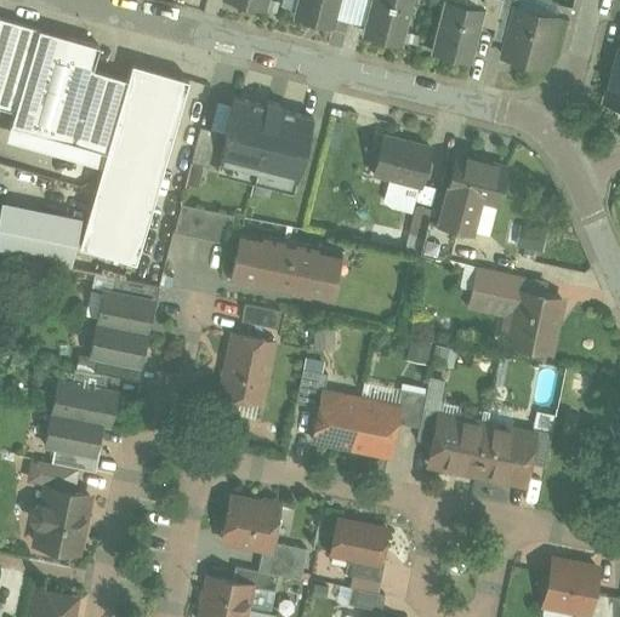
[(300,0),(296,17),(336,28),(343,0),(300,0)]
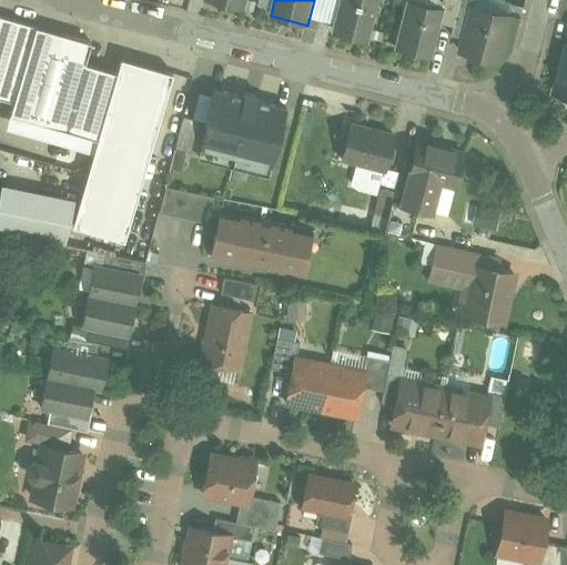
[(341,0),(341,1),(333,31),(370,41),(381,0),(341,0)]
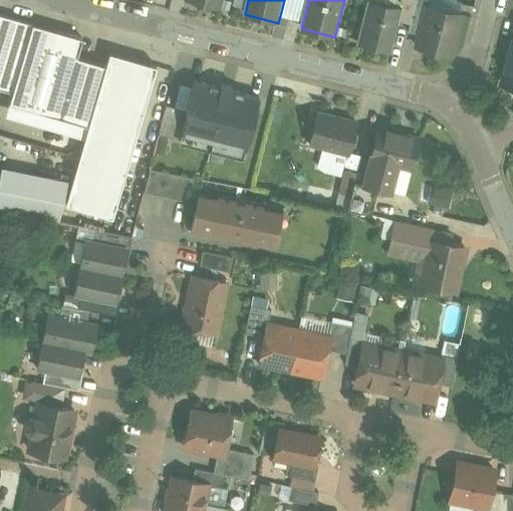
[(419,1),(415,0),(400,0),(399,8),(405,10),(402,23),(412,25),(419,1)]
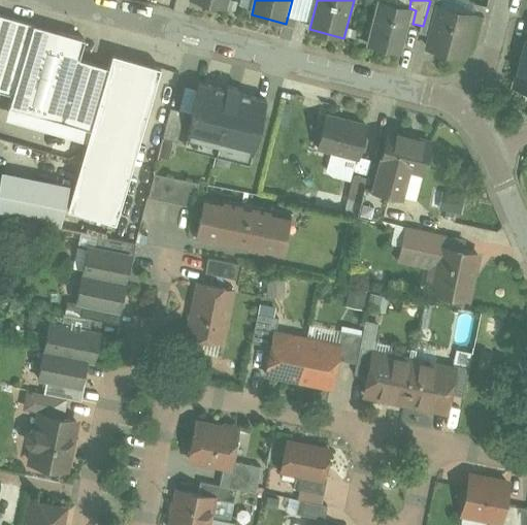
[(445,0),(429,0),(423,26),(421,34),(433,37),(441,7),(442,7),(445,0)]
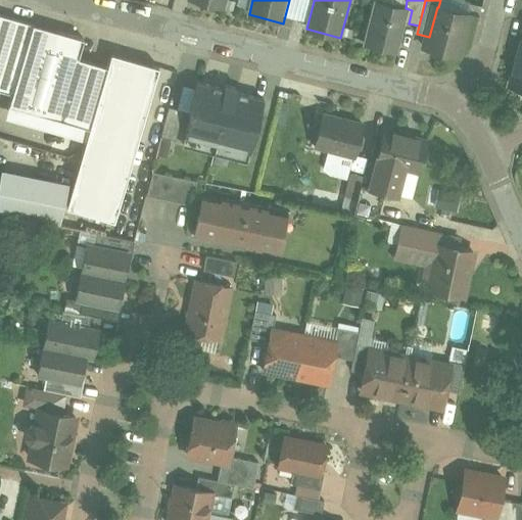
[(406,8),(377,1),(367,42),(401,51),(409,24),(412,10),(406,8)]
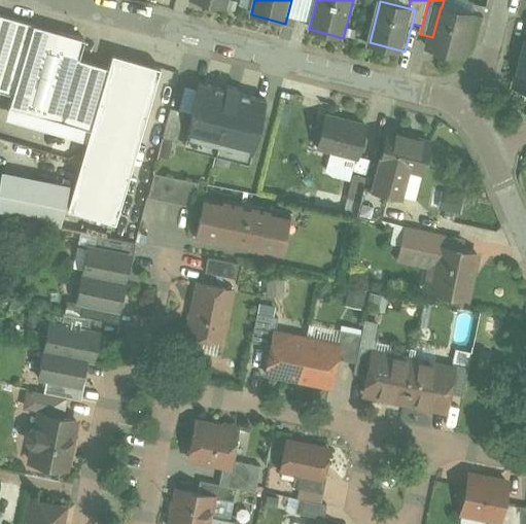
[(442,7),(441,7),(432,37),(429,48),(464,59),(476,16),(442,7)]
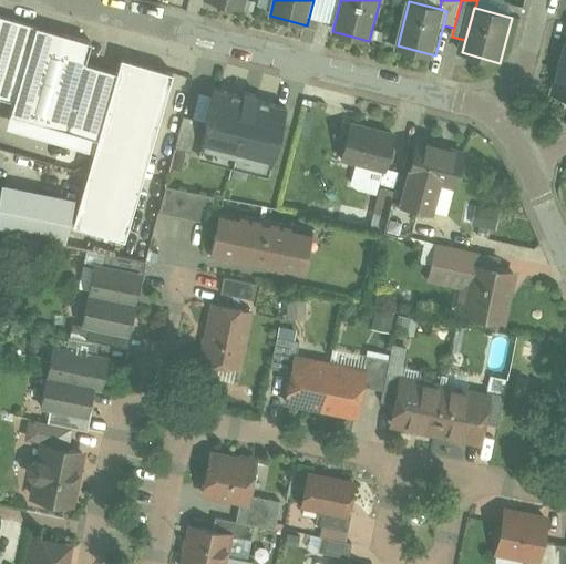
[(92,45),(0,18),(0,100),(14,105),(11,116),(99,141),(117,75),(85,67),(92,45)]
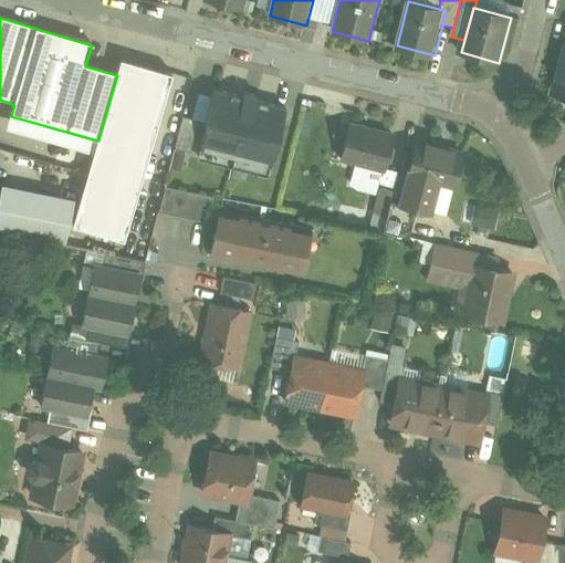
[(173,75),(122,61),(117,75),(98,141),(73,228),(125,242),(173,75)]
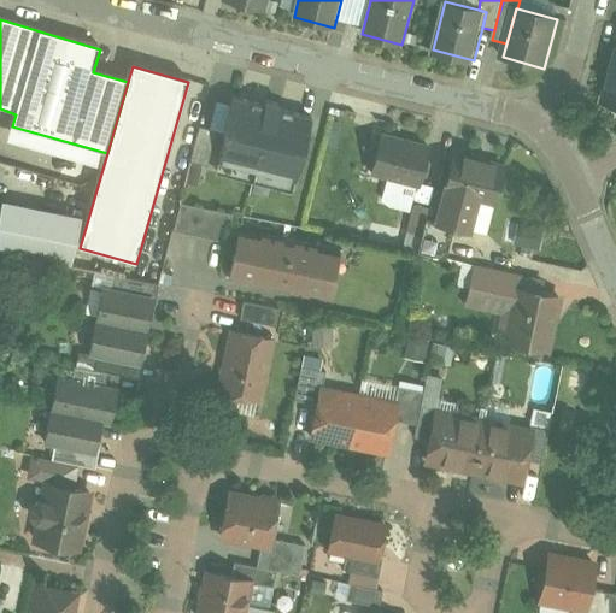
[(310,125),(235,108),(223,164),(297,181),(310,125)]
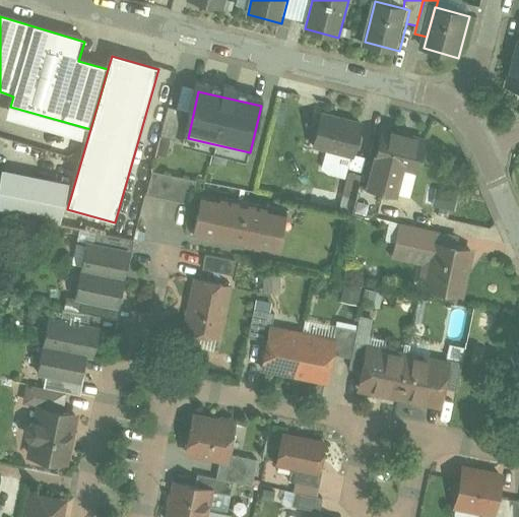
[(184,114),(170,111),(161,139),(176,143),(184,114)]
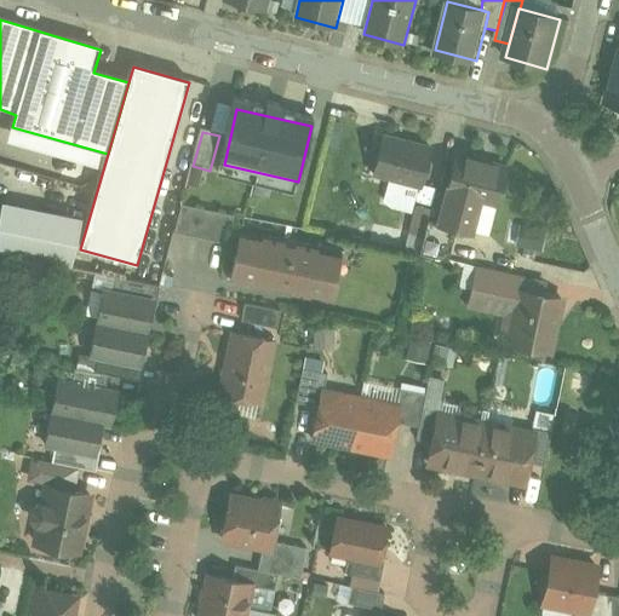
[(428,153),(382,140),(372,177),(417,189),(418,189),(419,188),(428,153)]
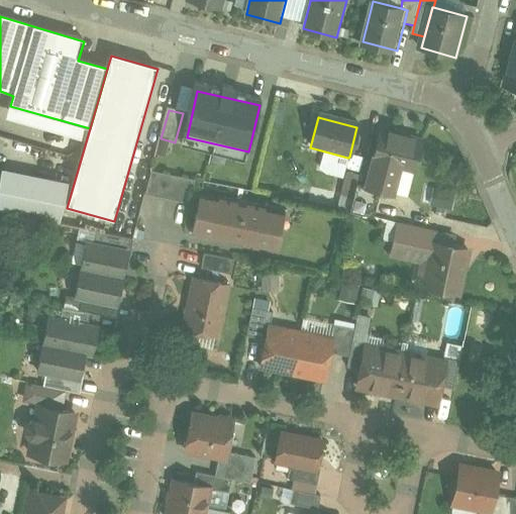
[(367,187),(367,188),(381,191),(393,194),(400,171),(414,174),(422,142),(382,131),(367,187)]
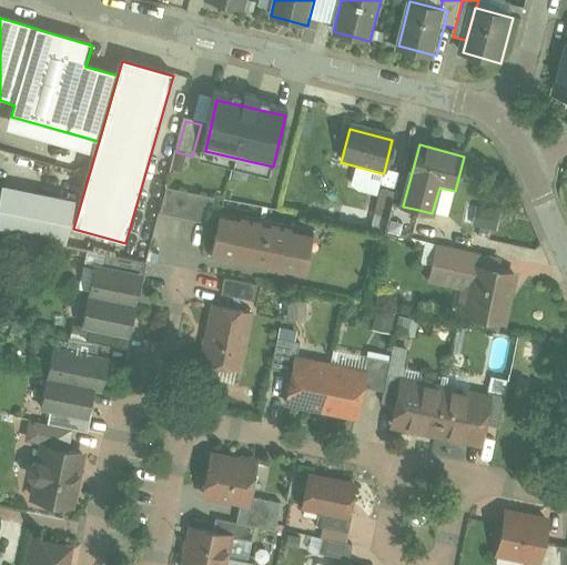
[(400,174),(384,172),(383,173),(382,173),(378,187),(396,190),(400,174)]
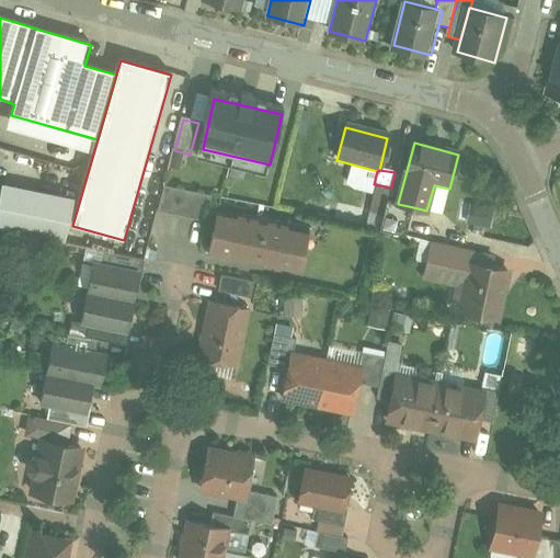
[(212,197),(164,188),(158,214),(207,224),(212,197)]
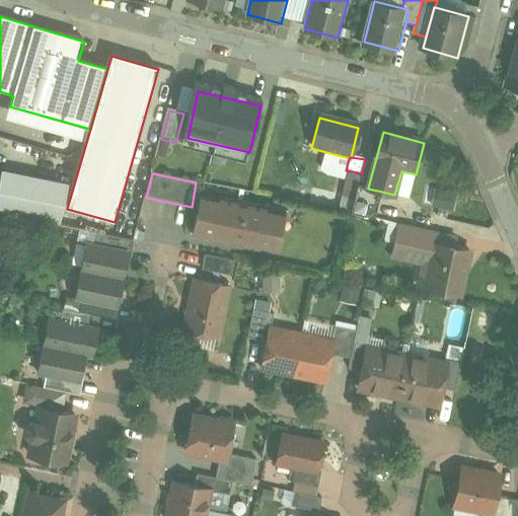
[(368,188),(359,185),(351,214),(375,219),(382,192),(368,189),(368,188)]
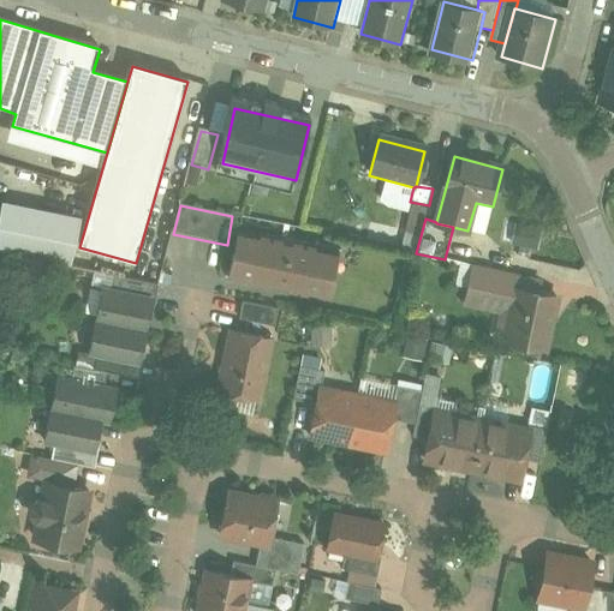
[(77,240),(0,223),(0,252),(71,268),(77,240)]
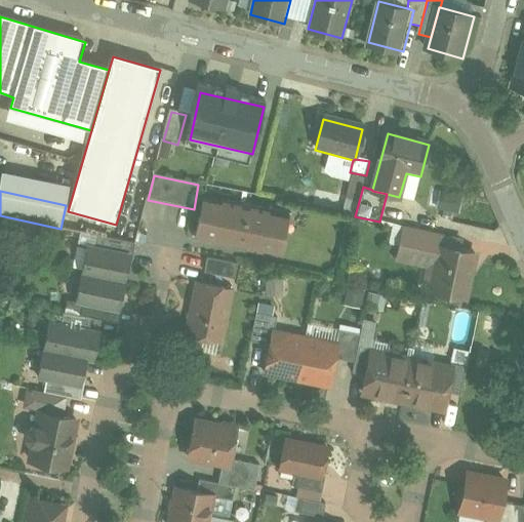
[(459,217),(467,200),(446,192),(439,209),(459,217)]
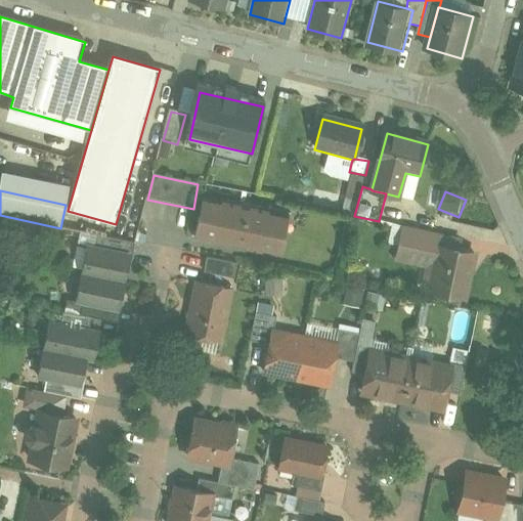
[(278,214),(212,200),(209,220),(201,219),(197,240),(280,257),(285,236),(275,234),(278,214)]
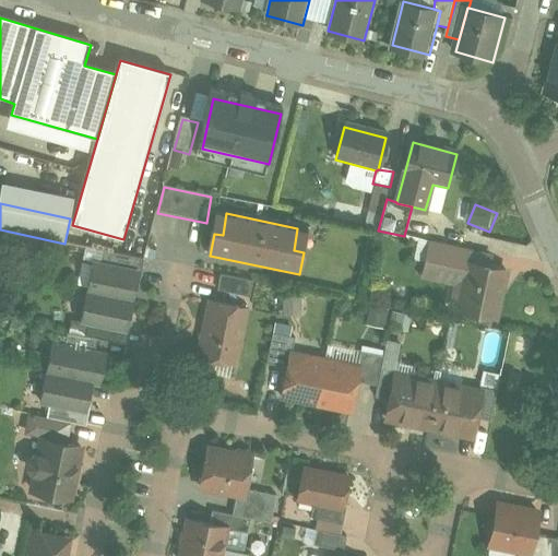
[(466,252),(432,245),(429,262),(439,264),(462,270),(462,268),(466,252)]
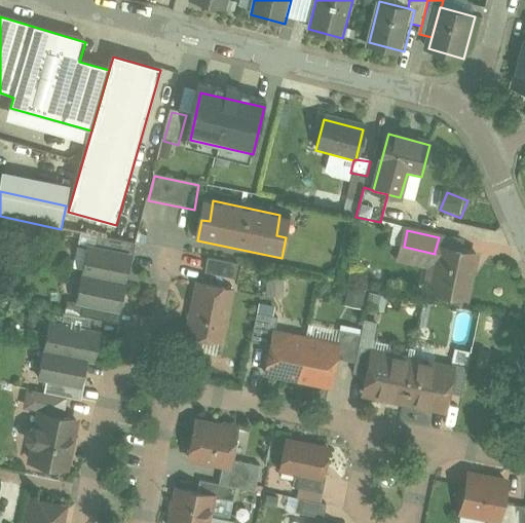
[(126,243),(99,237),(97,249),(124,255),(126,243)]
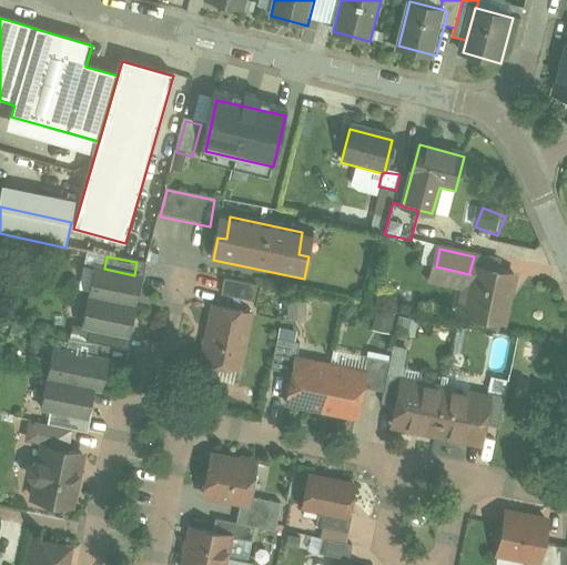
[(104,269),(97,268),(90,298),(137,308),(140,292),(142,276),(134,275),(104,269)]
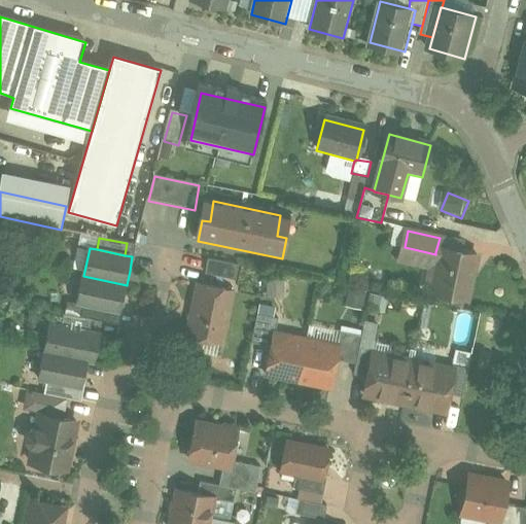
[(435,254),(414,249),(411,265),(432,269),(430,277),(433,278),(433,277),(436,278),(442,253),(435,252),(435,254)]
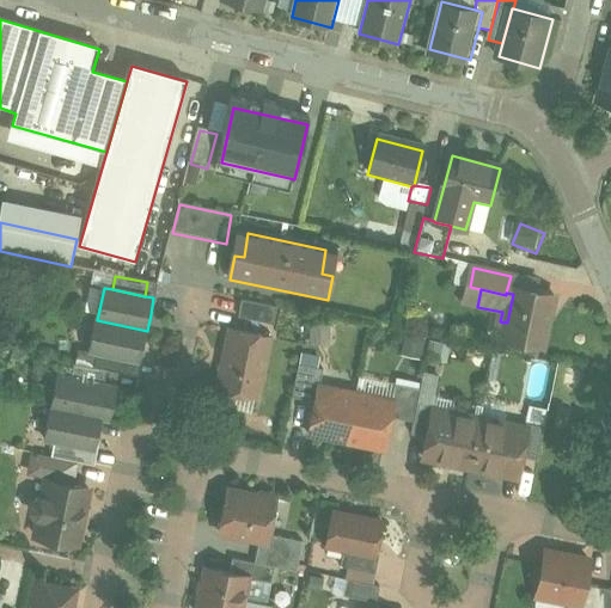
[(556,298),(514,289),(513,294),(507,323),(503,321),(503,323),(500,339),(545,349),(551,325),(549,325),(554,299),(556,299),(556,298)]
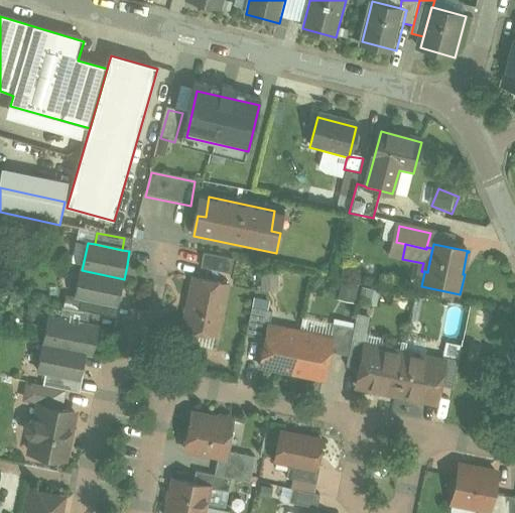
[(233,260),(206,255),(204,268),(231,274),(233,260)]
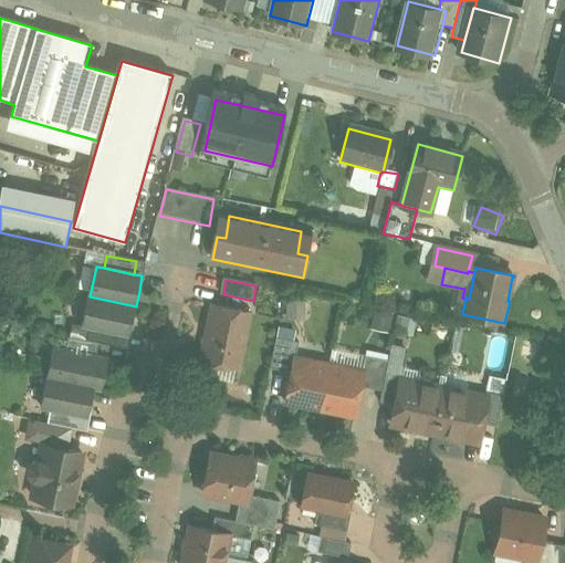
[(136,306),(90,296),(84,327),(92,329),(122,335),(129,336),(133,322),(136,306)]
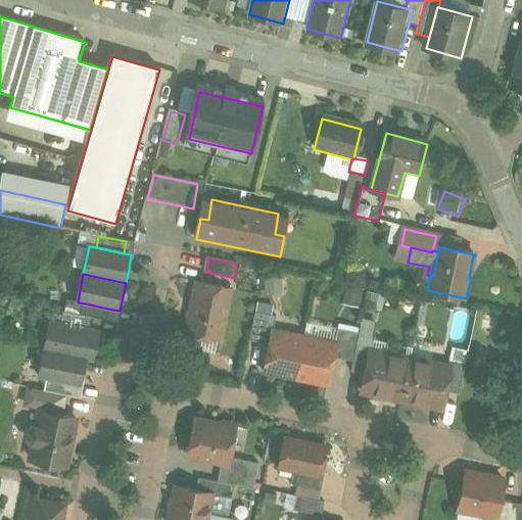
[(233,290),(198,283),(188,335),(223,342),(233,290)]
